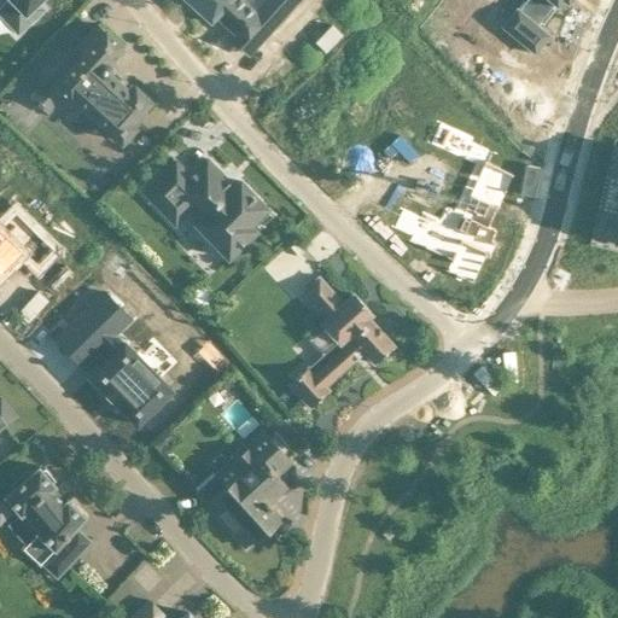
[(9,0),(0,9),(0,15),(18,34),(44,10),(36,3),(39,0),(9,0)]
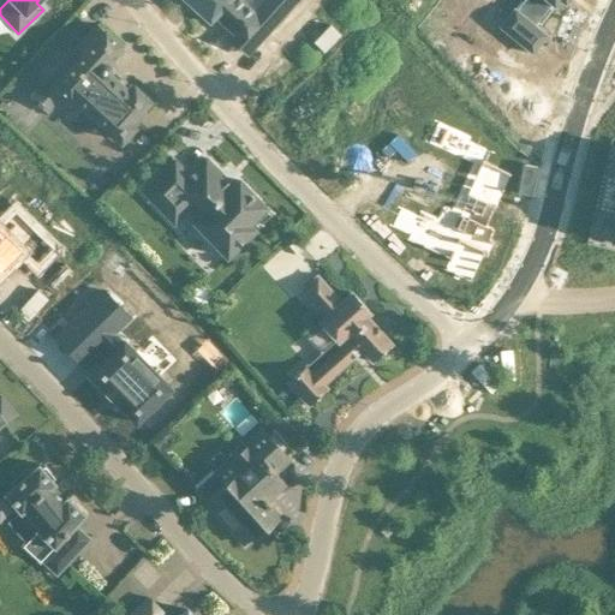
[(184,0),(185,0),(186,0),(191,4),(190,5),(191,6),(193,7),(195,7),(199,12),(198,12),(201,15),(202,15),(207,18),(206,19),(209,23),(216,16),(224,23),(225,22),(228,25),(230,27),(225,33),(248,54),(252,48),(267,31),(268,33),(282,16),(282,15),(290,6),(282,0),(266,0),(264,0),(254,13),(251,12),(238,0),(184,0)]
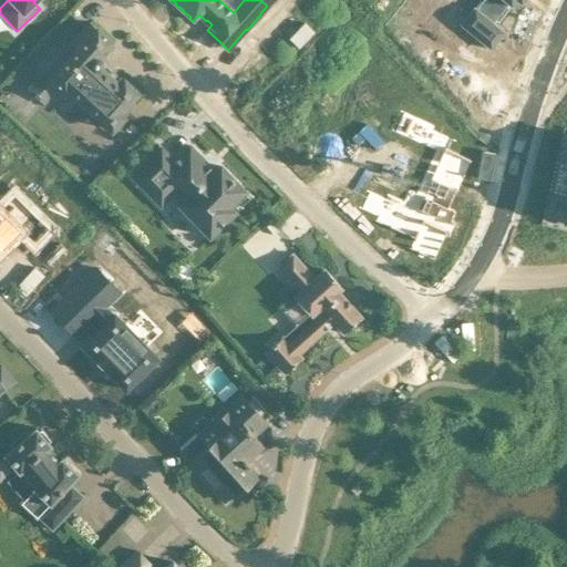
[(474,7),(460,24),(491,49),(504,32),(493,23),(495,20),(497,22),(508,8),(507,7),(508,3),(511,6),(514,0),(516,0),(521,2),(522,0),(481,0),(475,8),(474,7)]
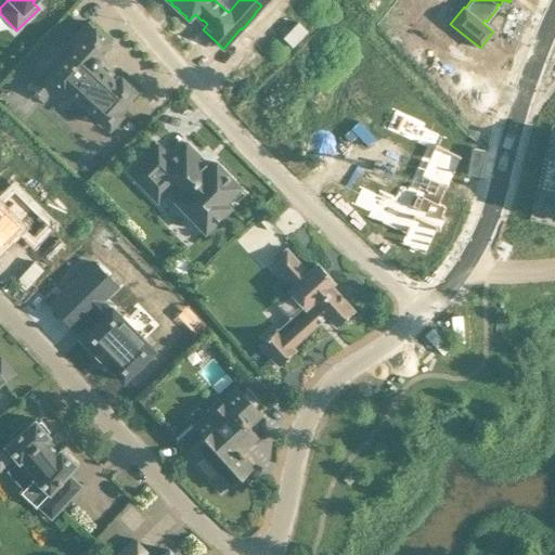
[(98,66),(99,66),(100,64),(100,63),(100,62),(100,61),(100,60),(99,59),(99,57),(98,56),(111,43),(90,24),(90,23),(89,21),(87,23),(88,24),(72,41),(71,41),(68,42),(71,44),(72,43),(76,48),(71,53),(64,48),(46,67),(52,73),(49,77),(63,91),(67,87),(97,114),(95,115),(104,124),(105,123),(110,127),(112,125),(115,128),(120,123),(116,119),(127,108),(128,110),(129,107),(128,106),(127,107),(123,103),(134,91),(121,79),(117,84),(98,66)]
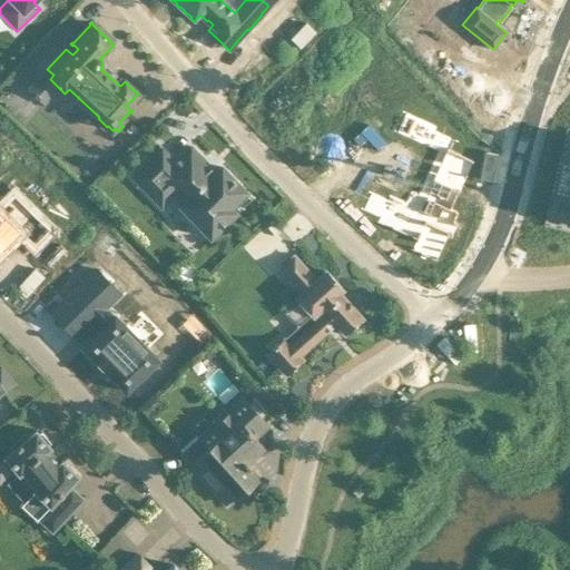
[(361,206),(360,207),(375,215),(376,214),(379,215),(376,220),(415,238),(411,247),(411,248),(421,253),(419,256),(424,258),(425,255),(433,258),(433,259),(435,259),(435,258),(446,235),(450,237),(452,233),(450,232),(453,225),(454,226),(457,222),(453,220),(457,213),(458,210),(455,210),(450,208),(458,192),(459,189),(464,176),(465,177),(467,175),(465,174),(471,161),(472,161),(473,159),(449,148),(453,139),(457,141),(458,140),(434,129),(435,125),(405,111),(395,131),(436,150),(418,193),(409,189),(403,200),(389,194),(386,199),(371,192),(369,189),(367,192),(370,193),(363,207),(361,206)]
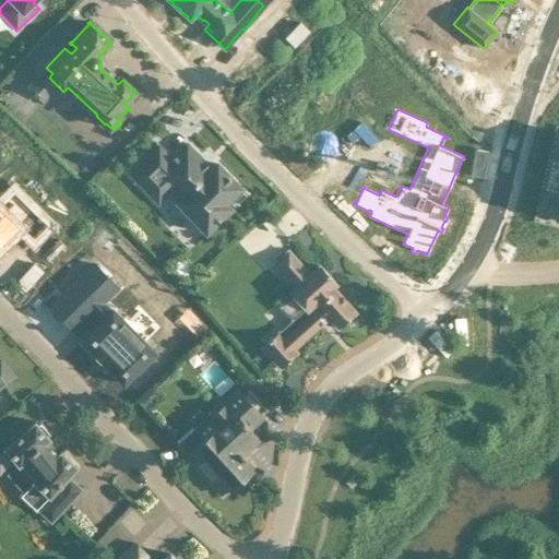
[(212,169),(187,144),(171,158),(159,145),(129,174),(158,204),(171,191),(179,200),(177,203),(206,234),(233,209),(227,203),(242,189),(217,164),(212,169)]
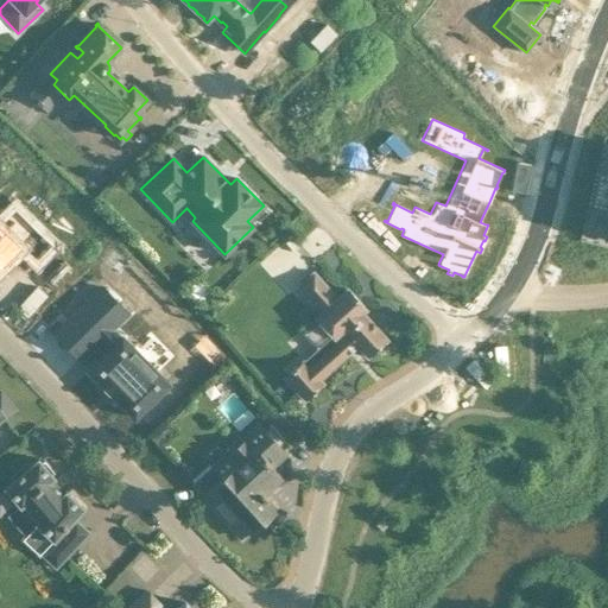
[(0,266),(19,247),(18,247),(36,229),(16,210),(0,225),(0,266)]
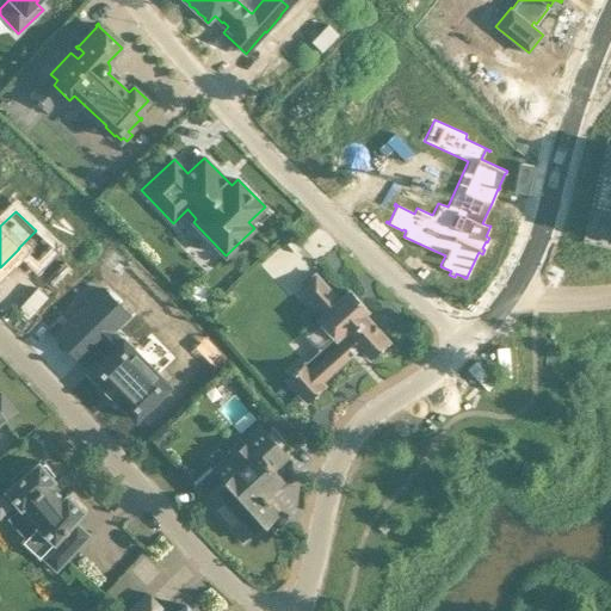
[(389,341),(364,314),(368,310),(350,290),(339,300),(315,273),(300,288),(322,314),(318,319),(334,338),(306,364),(304,363),(285,380),(300,395),(306,402),(325,386),(321,382),(359,347),(370,359),(389,341)]
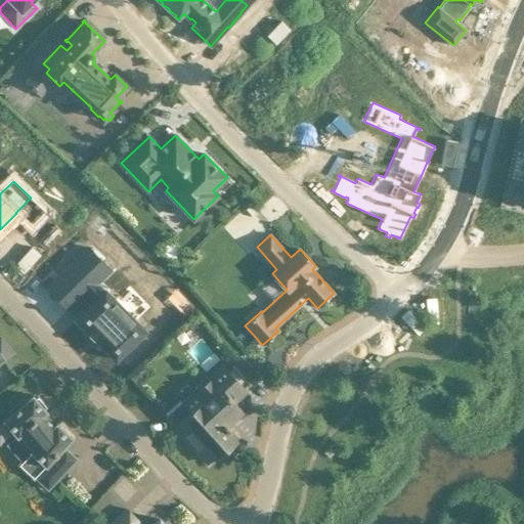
[(89,248),(59,276),(81,298),(86,294),(94,301),(76,319),(90,334),(89,335),(100,346),(101,345),(116,359),(145,332),(104,290),(104,291),(97,282),(111,269),(89,248)]
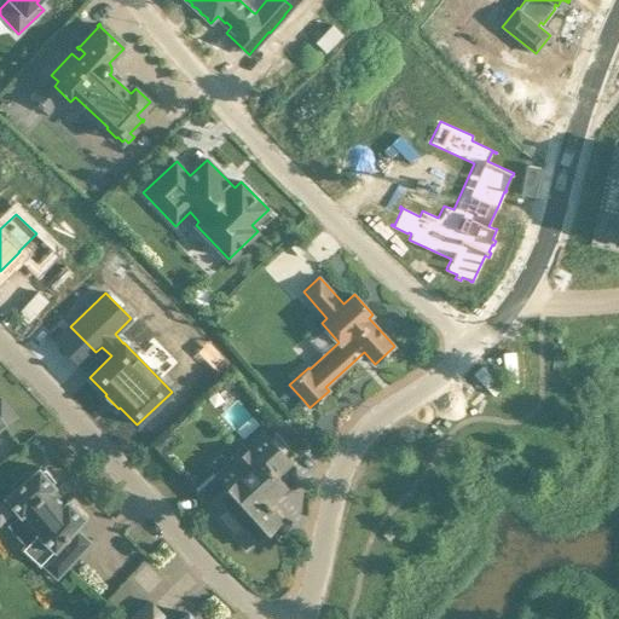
[(0,428),(4,426),(15,416),(0,399),(0,428)]
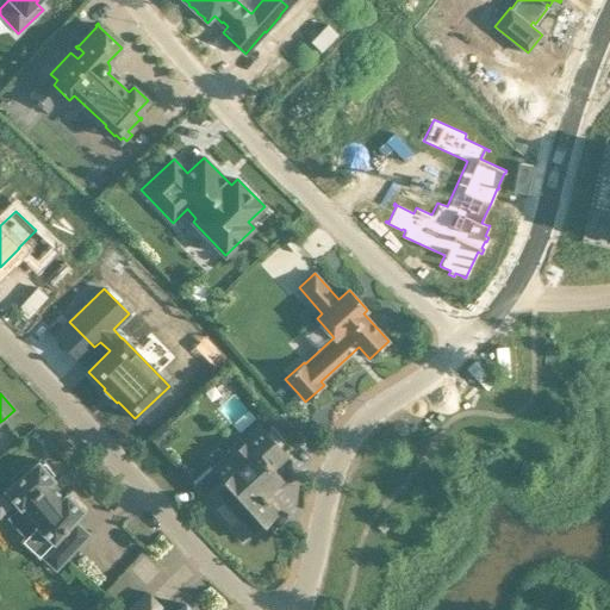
[(277,417),(268,424),(275,433),(288,421),(281,414),(277,417)]
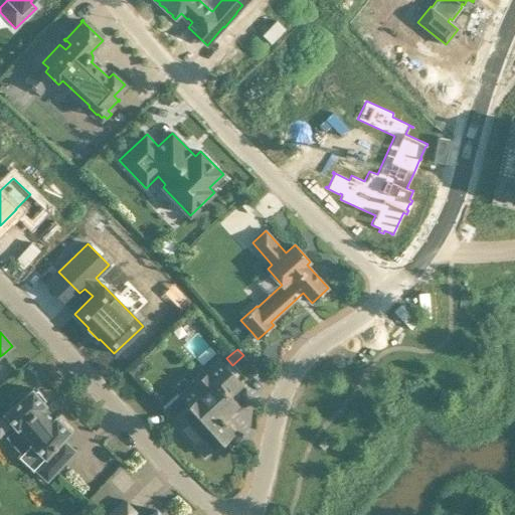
[(224,415),(237,403),(230,394),(242,383),(228,369),(220,360),(204,374),(191,386),(183,378),(174,386),(182,394),(180,396),(188,404),(172,418),(205,456),(216,446),(220,446),(225,441),(225,437),(232,431),(226,424),(226,421),(222,417),(224,415)]
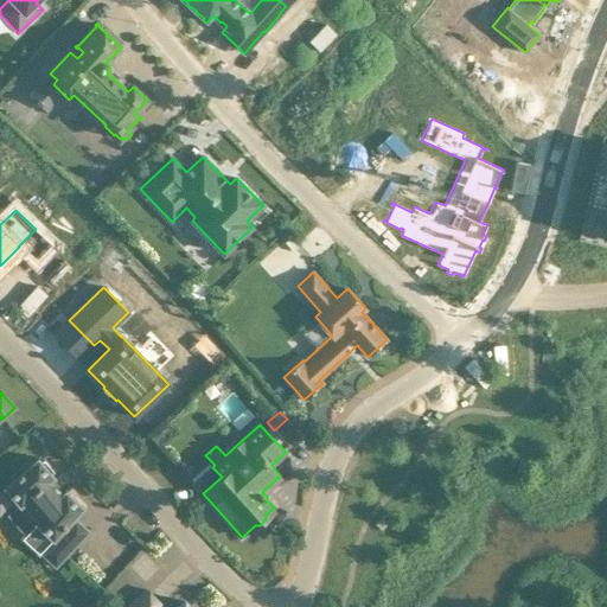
[(57,568),(90,531),(75,518),(84,508),(66,491),(62,494),(51,481),(55,478),(52,473),(55,472),(44,460),(42,462),(38,458),(29,466),(27,464),(12,477),(14,479),(8,485),(5,489),(20,506),(10,516),(26,535),(37,525),(53,540),(40,553),(57,568)]
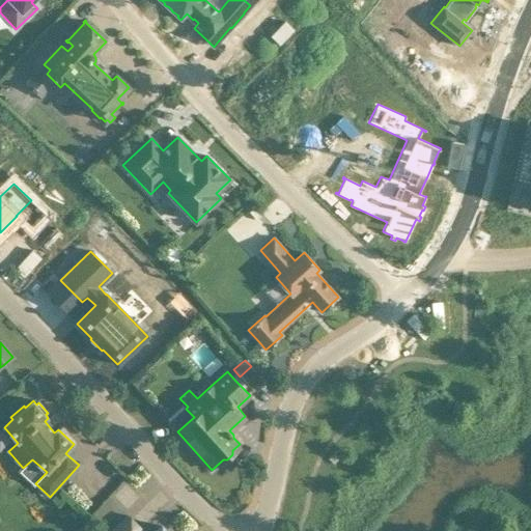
[(142,530),(128,515),(112,530),(142,530)]
